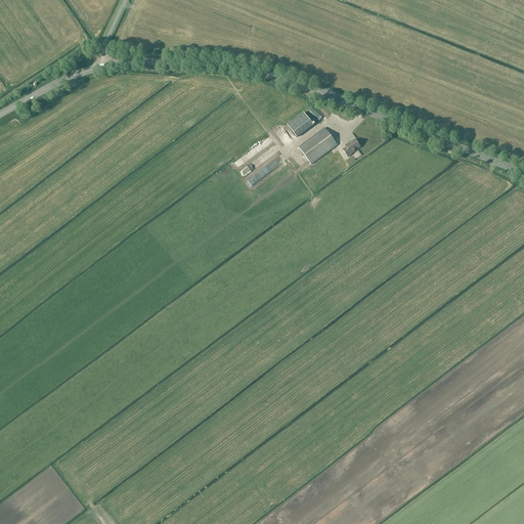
[(313,126),(304,113),(287,125),(296,138),(313,126)]
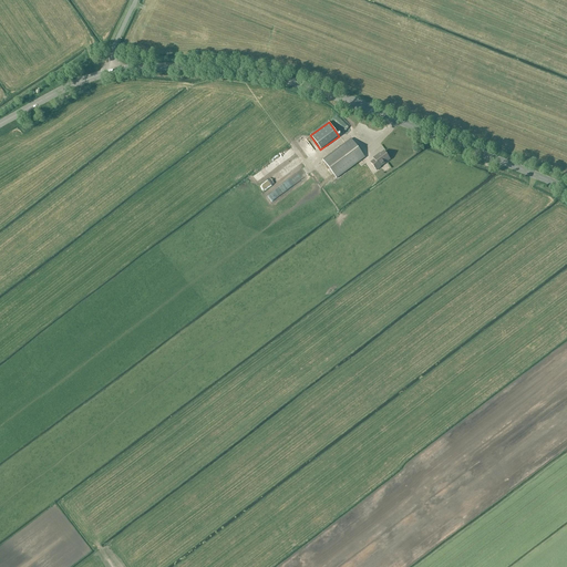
[(366,157),(351,138),(322,161),(337,178),(366,157)]
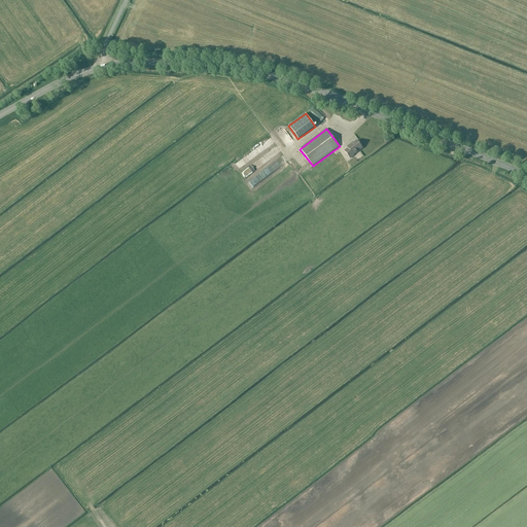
[(348,148),(344,151),(350,159),(353,155),(362,148),(357,141),(353,143),(353,142),(347,147),(348,148)]
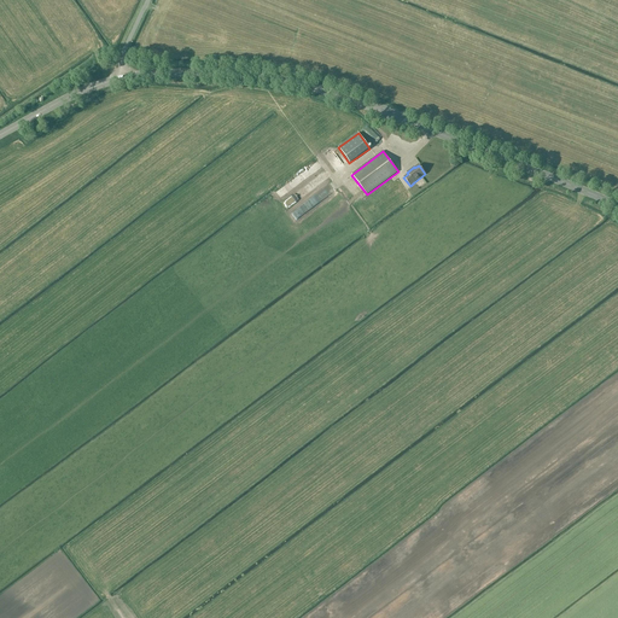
[(313,181),(291,194),(293,199),(316,186),(313,181)]
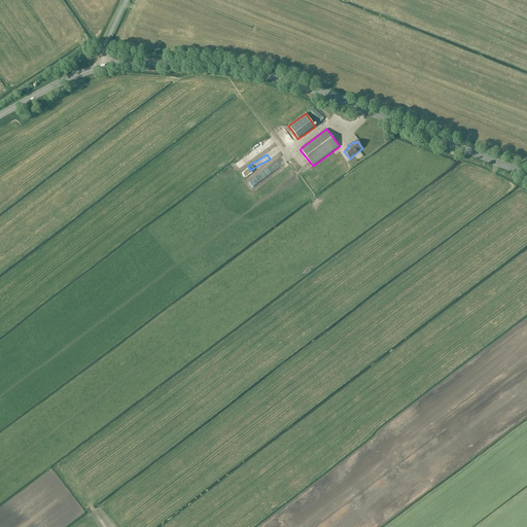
[(255,175),(258,180),(281,164),(278,160),(255,175)]
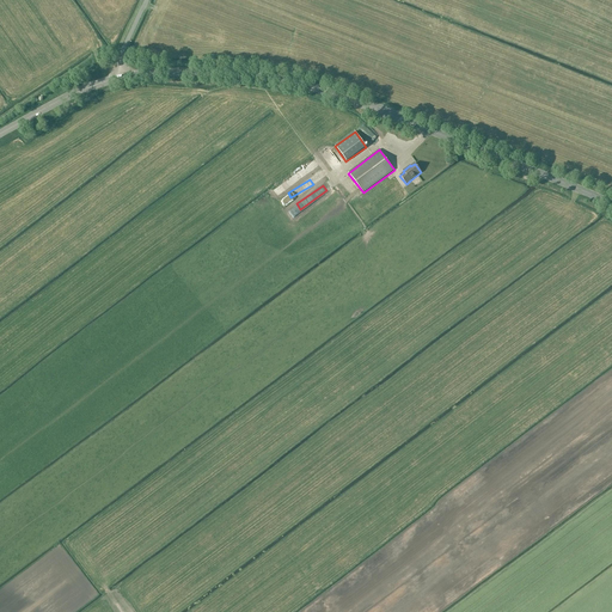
[(293,215),(294,214),(285,195),(280,197),(282,204),(281,204),(287,216),(292,213),(293,215)]
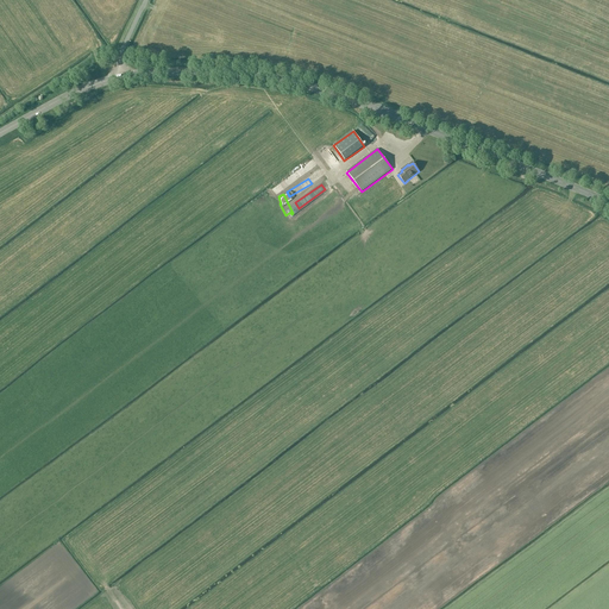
[(352,211),(356,208),(355,207),(358,205),(353,196),(347,201),(352,211)]
